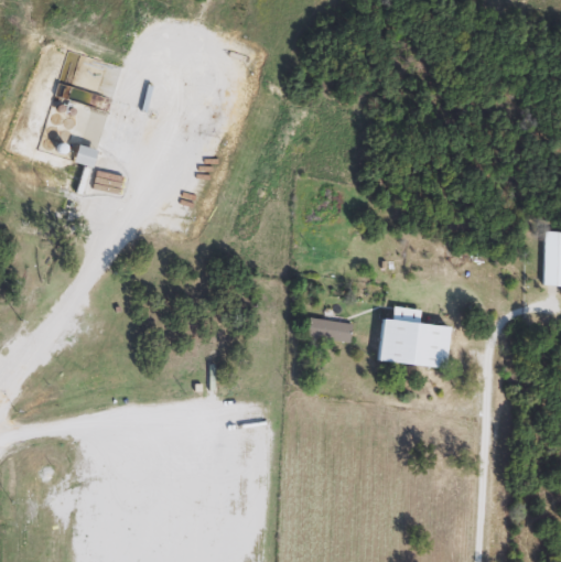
[(249,75),(239,97),(233,94),(243,72),(249,75)]
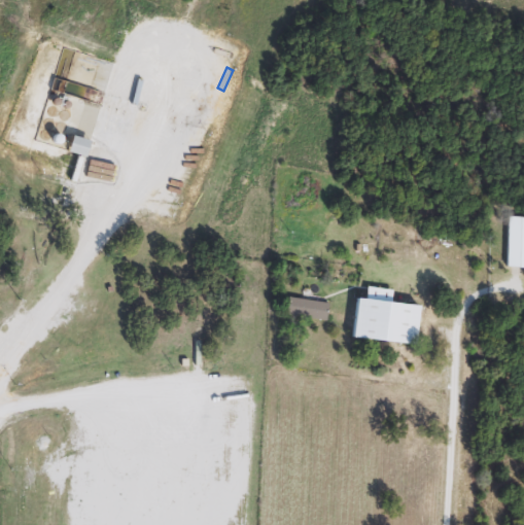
[(84,156),(67,150),(72,134),(91,140),(84,156)]
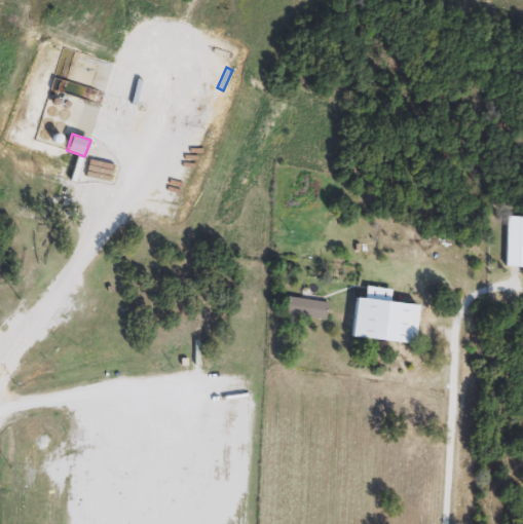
[(522,266),(506,265),(510,216),(522,217),(522,266)]
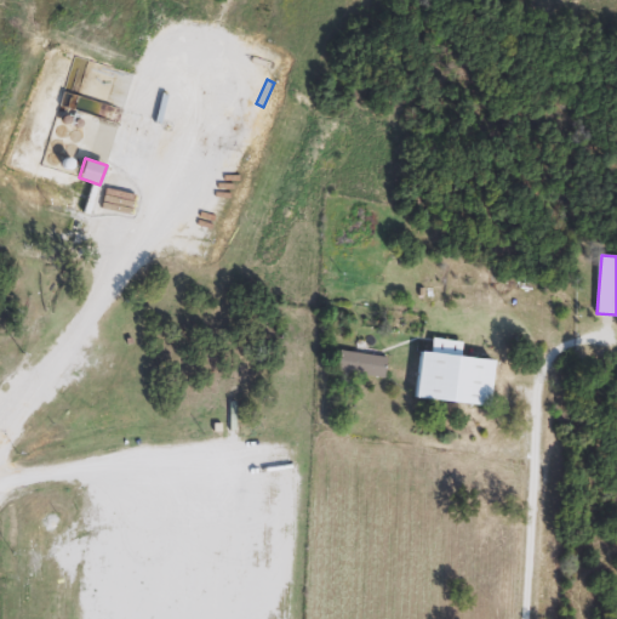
[(386,378),(337,370),(341,350),(389,357),(386,378)]
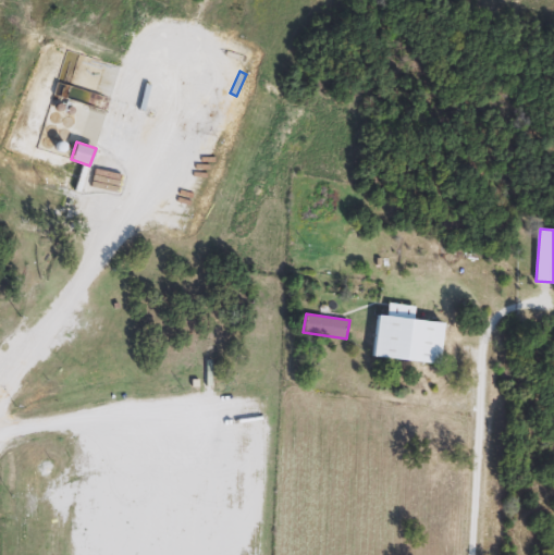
[(442,364),(368,356),(372,316),(446,322),(442,364)]
